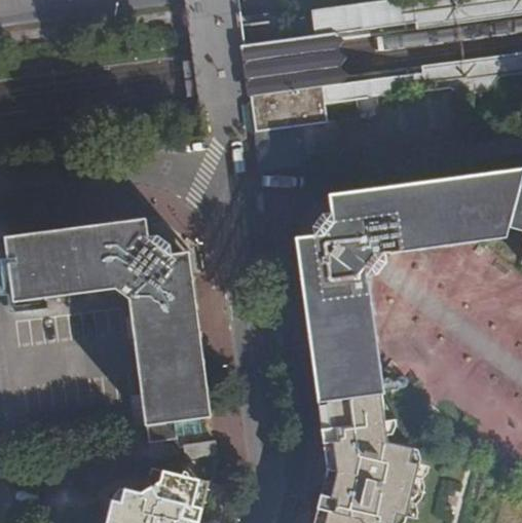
[(250,84),(256,131),(327,121),(325,100),(432,86),(430,70),(344,80),(348,72),(342,66),(340,64),(346,55),(338,47),(344,38),(338,30),(422,21),(419,0),(380,0),(313,8),(317,33),(275,38),(243,42),(250,84)]
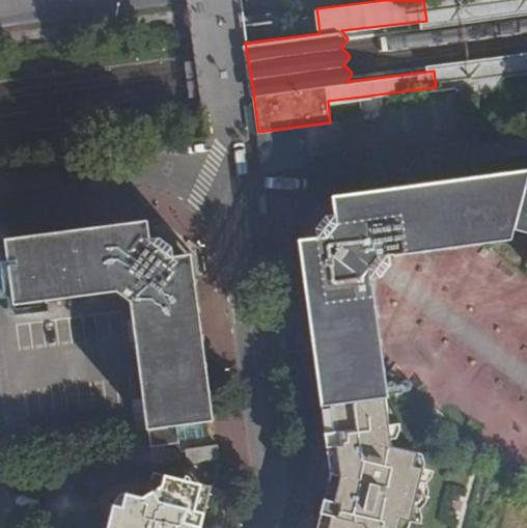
[(526,8),(526,0),(423,0),(426,21),(526,8)]
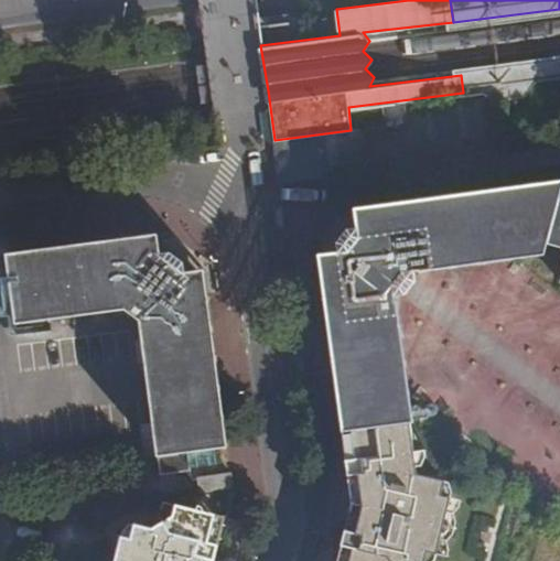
[(559,50),(459,63),(461,75),(463,93),(475,96),(512,96),(524,78),(559,73),(559,50)]
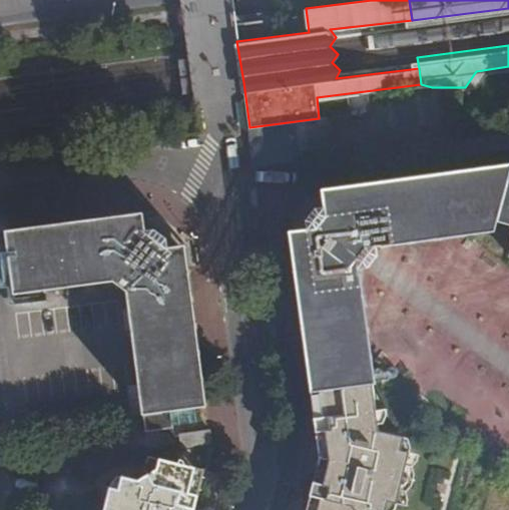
[(272,134),(252,136),(256,157),(264,157),(270,156),(275,155),(272,134)]
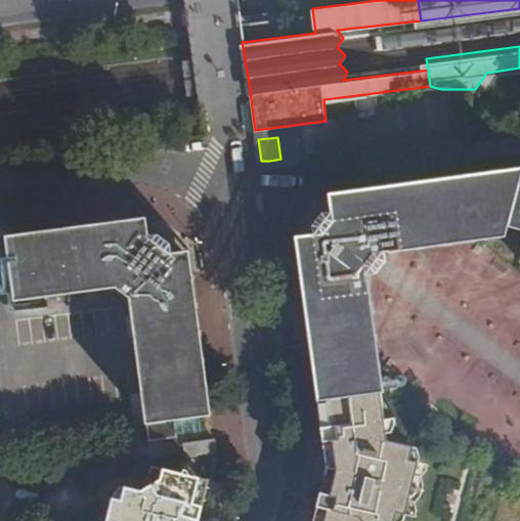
[(505,226),(509,209),(516,182),(519,167),(467,174),(326,192),(327,202),(328,211),(320,212),(311,223),(312,232),(294,235),(312,378),(379,371),(366,280),(363,280),(363,276),(373,275),(382,261),(381,253),(385,252),(386,253),(450,245),(501,237),(505,226)]
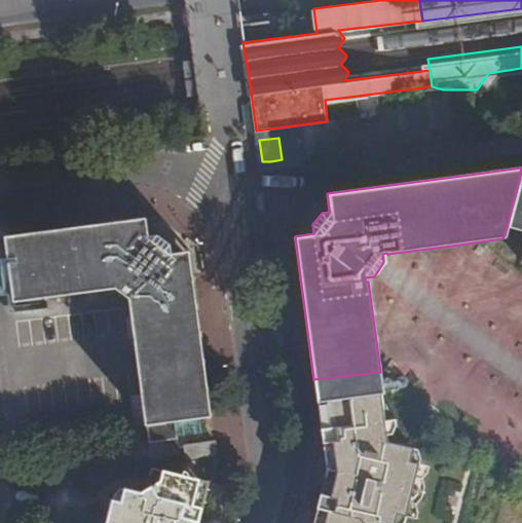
[(521,184),(518,183),(511,210),(507,227),(521,231),(521,250),(520,262),(521,262),(521,184)]
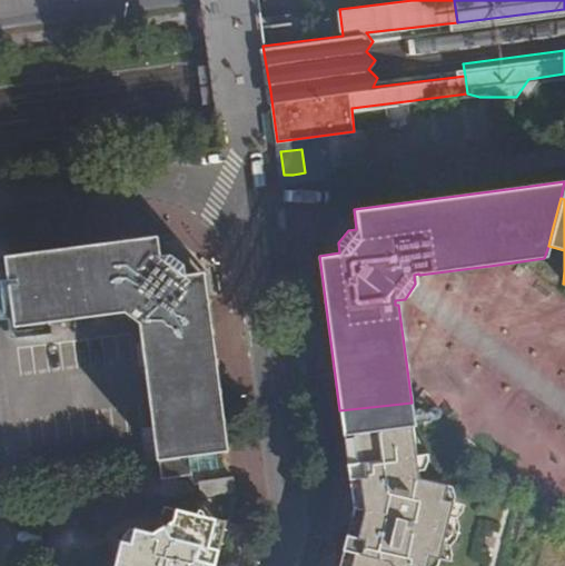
[(188,455),(227,448),(200,271),(184,274),(181,265),(176,261),(168,255),(157,255),(155,236),(2,258),(12,328),(121,313),(138,325),(159,478),(189,474),(188,455)]
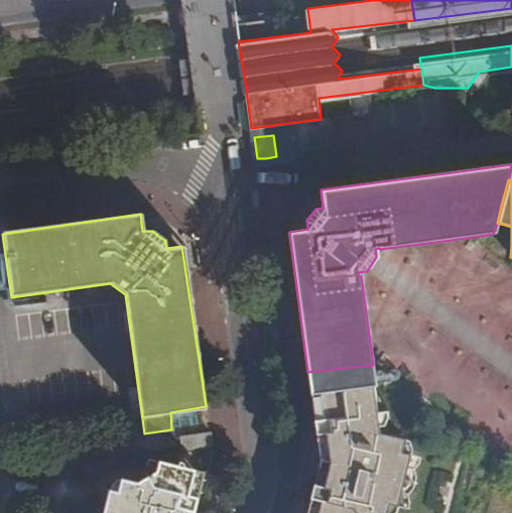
[(373,365),(307,372),(310,391),(310,395),(377,388),(373,365)]
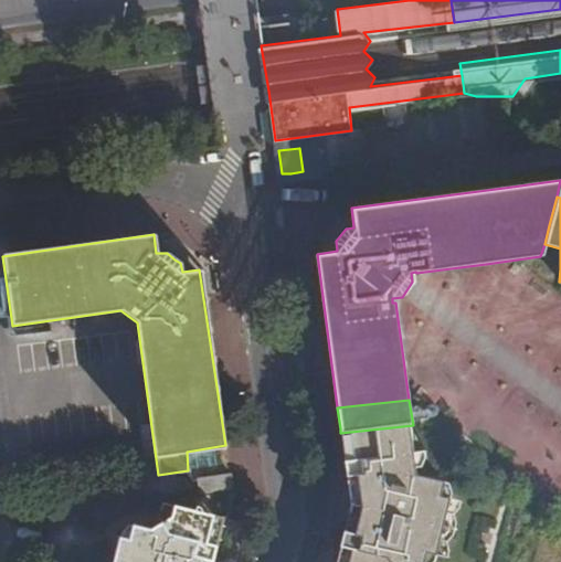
[(507,561),(525,492),(426,467),(421,424),(413,425),(340,433),(351,505),(314,495),(303,537),(295,561),(507,561)]
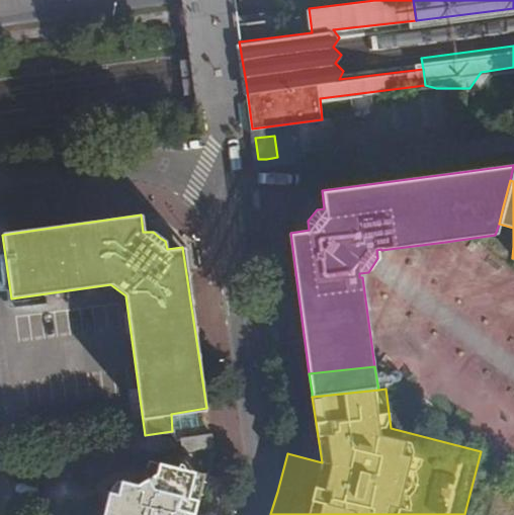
[(173,439),(174,453),(204,449),(202,435),(173,439)]
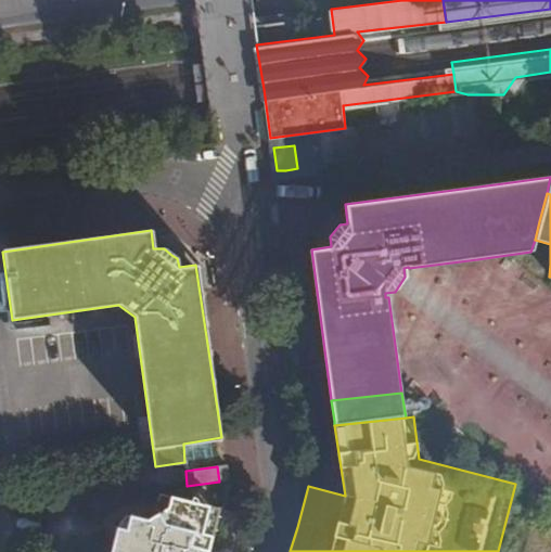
[(209,487),(205,504),(223,510),(229,484),(209,487)]
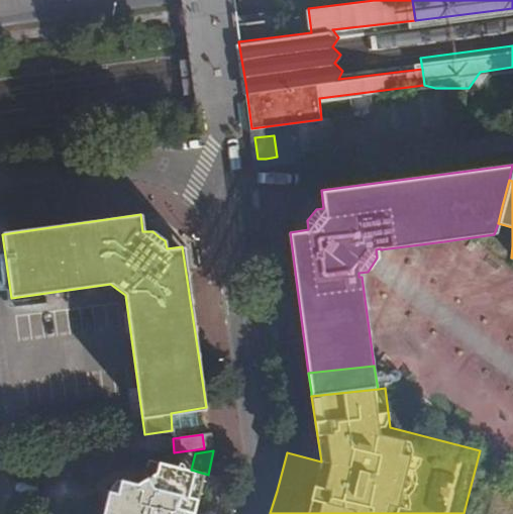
[(219,513),(228,480),(208,475),(191,470),(148,458),(145,471),(148,478),(138,483),(123,480),(119,492),(111,490),(105,513),(219,513)]
